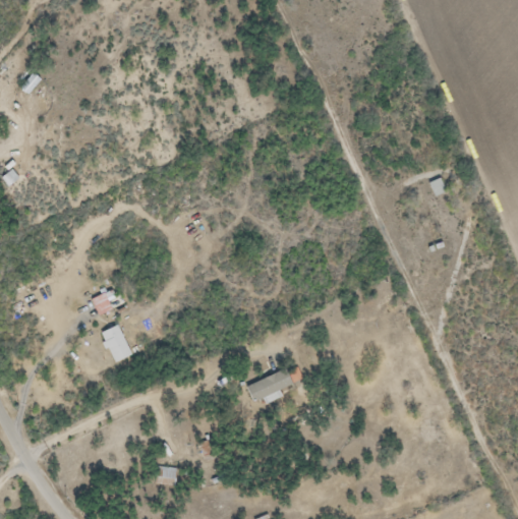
[(19,87),(29,95),(42,79),(33,72),(19,87)]
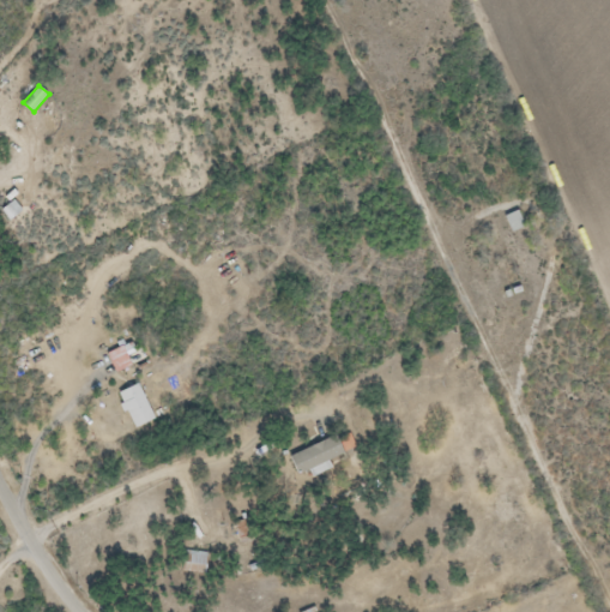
[(23,211),(16,201),(4,208),(10,219),(23,211)]
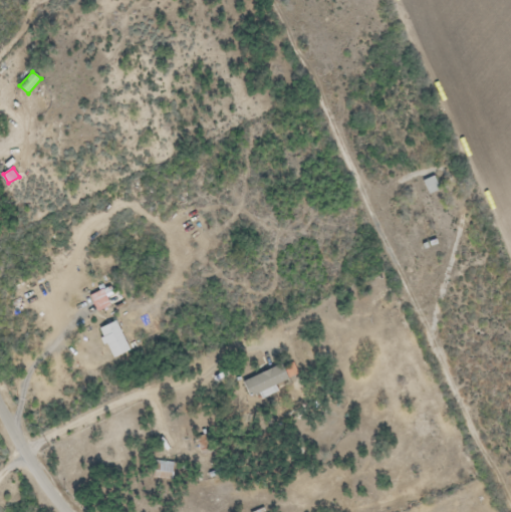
[(420,194),(439,235),(447,232),(431,193),(441,189),(435,176),(425,181),(429,190),(420,194)]
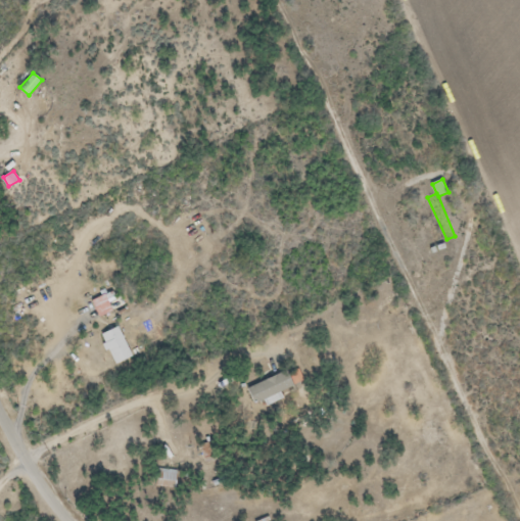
[(98,316),(112,311),(105,294),(92,299),(98,316)]
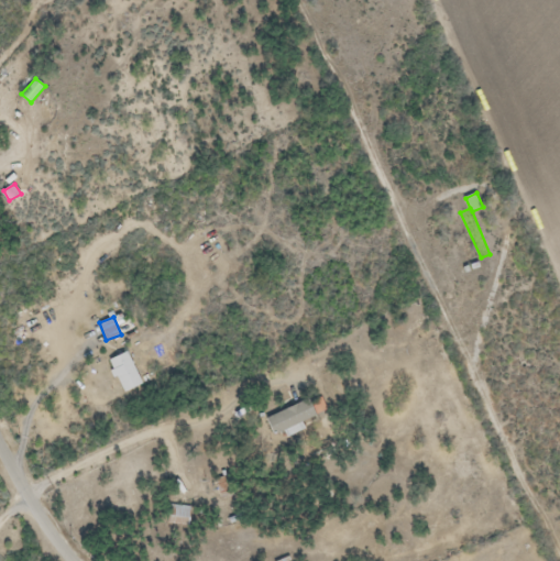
[(108,362),(125,391),(143,380),(125,351),(108,362)]
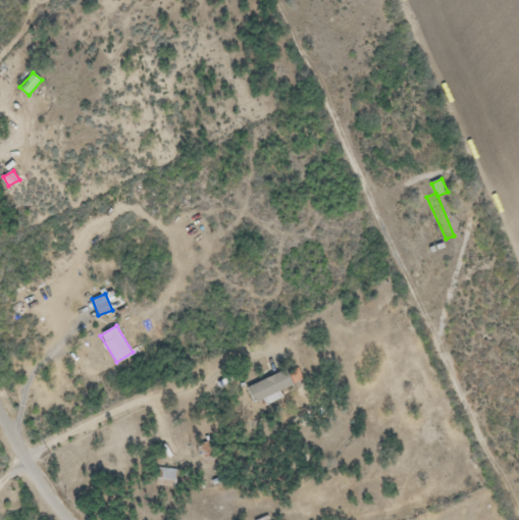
[(247,386),(254,403),(294,385),(287,370),(247,386)]
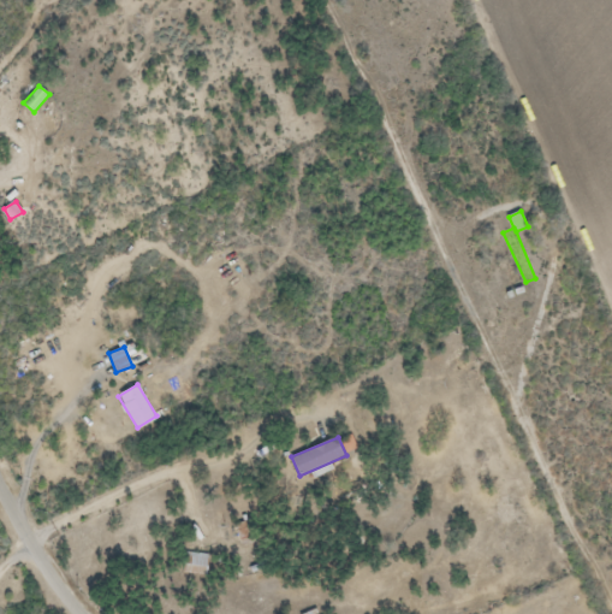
[(209,553),(186,553),(186,574),(209,574),(209,553)]
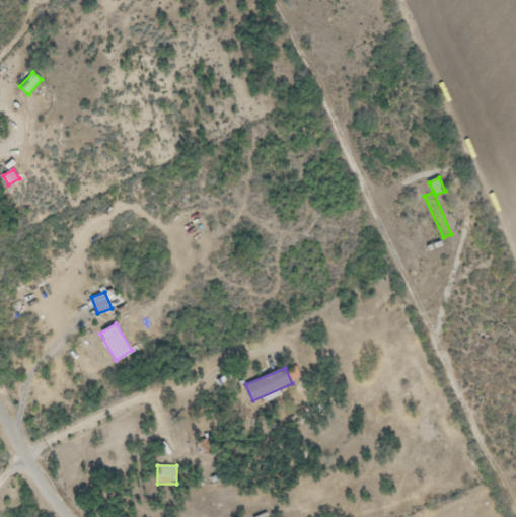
All buildings are outlined.
